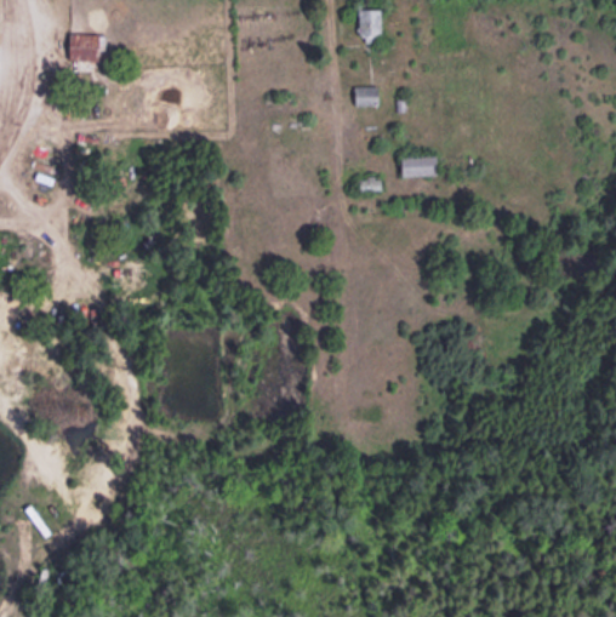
[(383,10),(359,10),(359,36),(383,36),(383,10)]
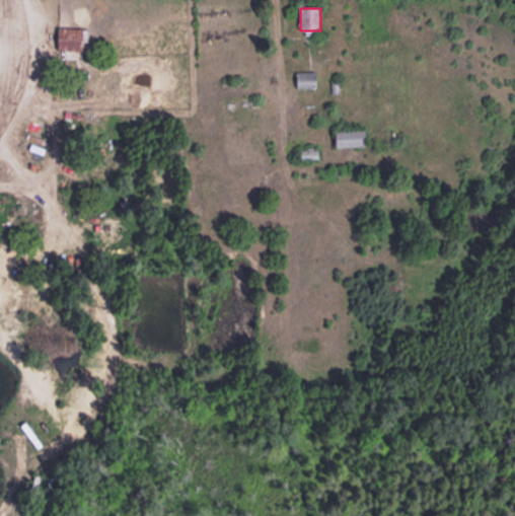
[(86,31),(65,31),(65,54),(76,54),(76,60),(86,60),(86,31)]
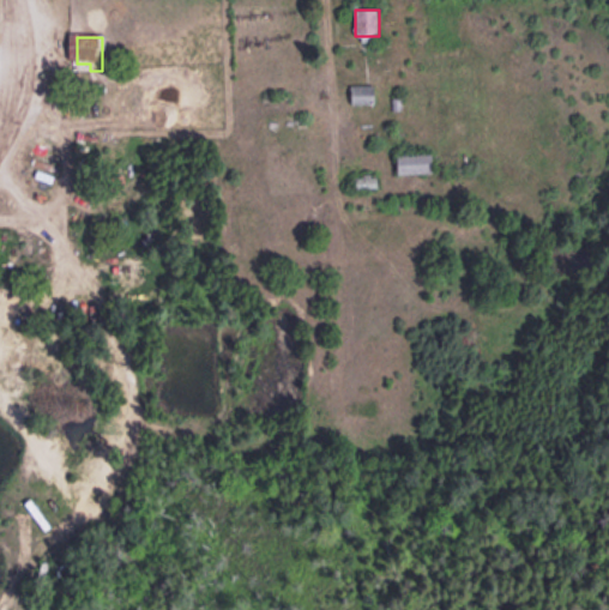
[(378,86),(351,86),(351,107),(378,107),(378,86)]
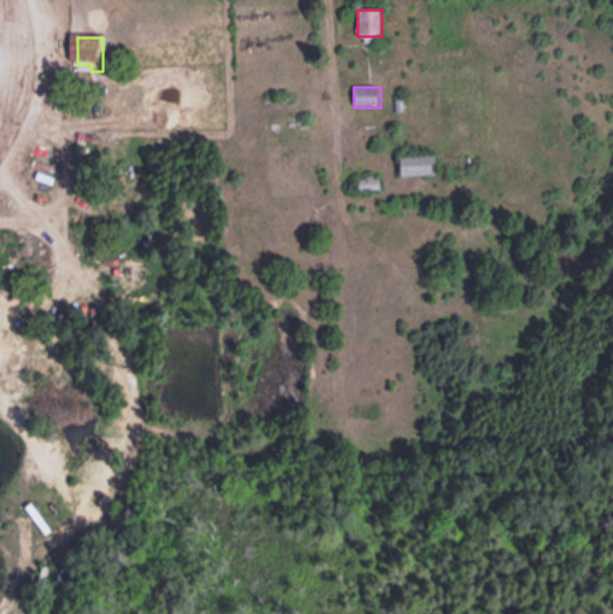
[(398,177),(433,177),(433,157),(398,157),(398,177)]
